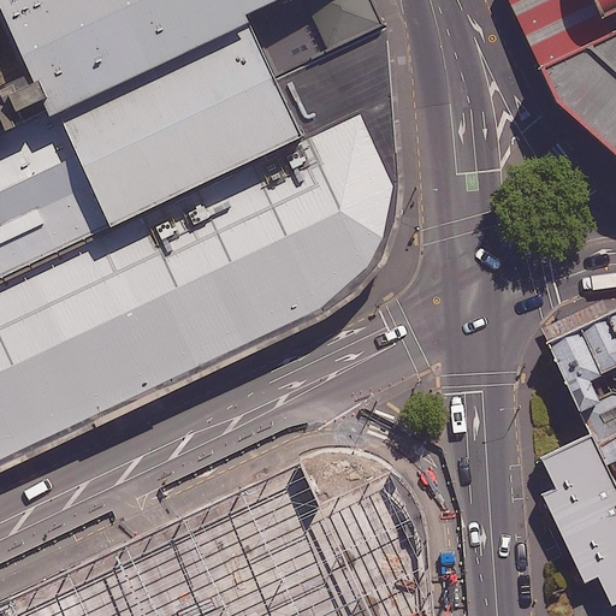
[(392,24),(380,0),(0,0),(0,5),(48,110),(0,131),(0,471),(324,317),(359,291),(388,260),(402,219),(406,178),(392,24)]
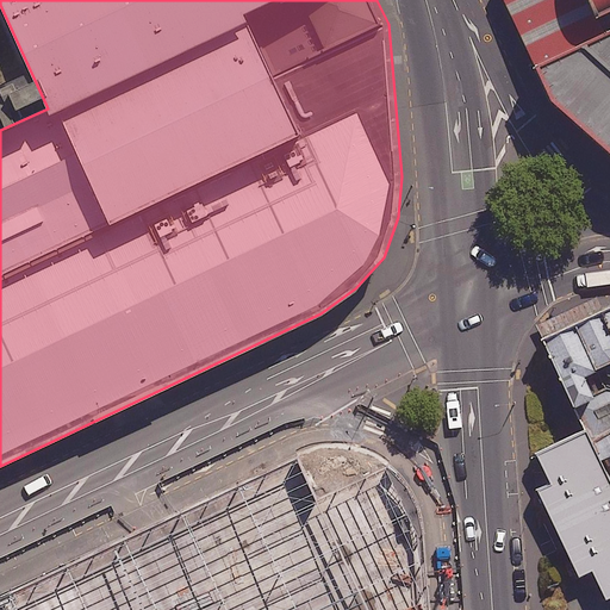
[(609,13),(609,0),(572,0),(586,26),(609,13)]
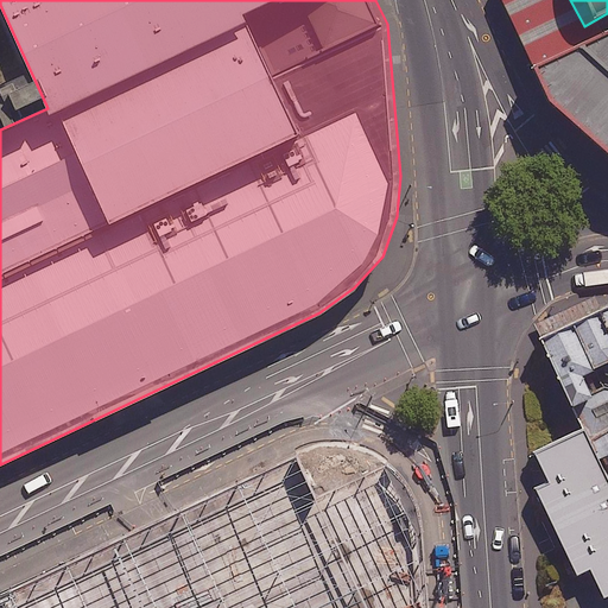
[(607,149),(607,23),(529,61),(546,90),(607,149)]
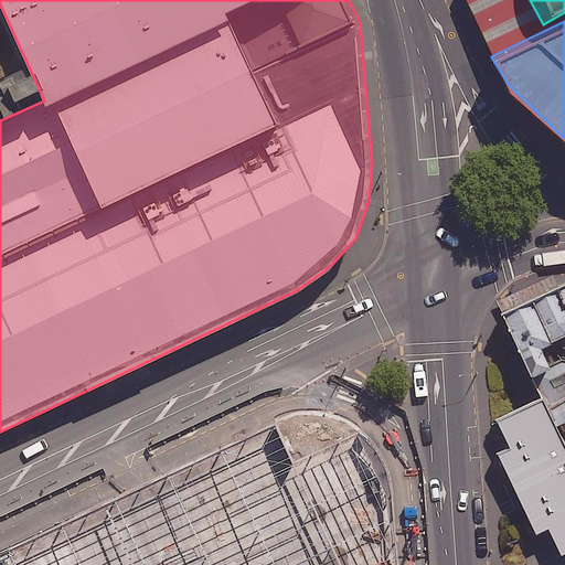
[(564,276),(500,304),(540,390),(563,379),(542,343),(564,331),(564,276)]
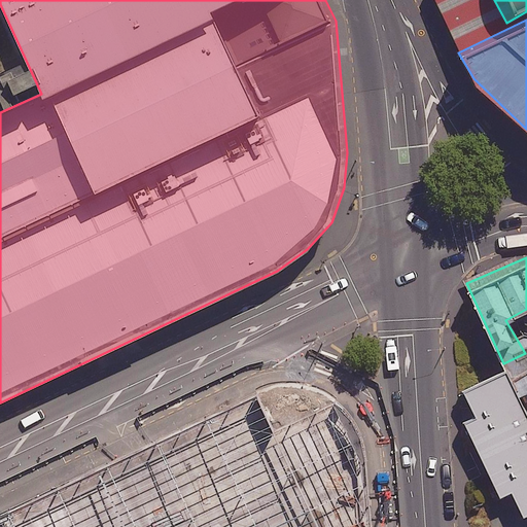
[(522,512),(526,508),(526,415),(503,363),(462,383),(475,410),(461,416),(497,494),(511,488),(522,512)]
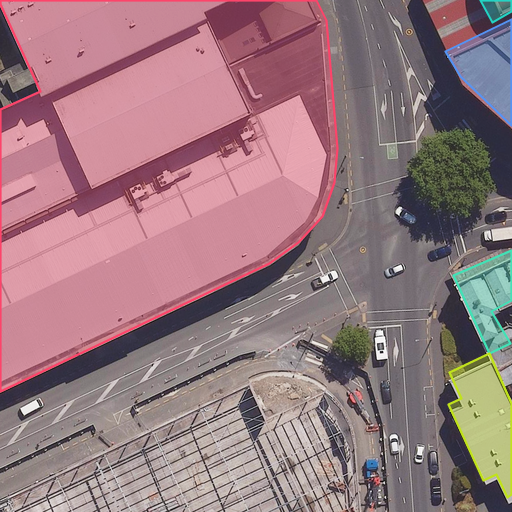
[(262,378),(250,384),(125,442),(0,500),(0,511),(360,511),(352,422),(342,403),(326,389),(315,379),(297,374),(278,373),(262,378)]
